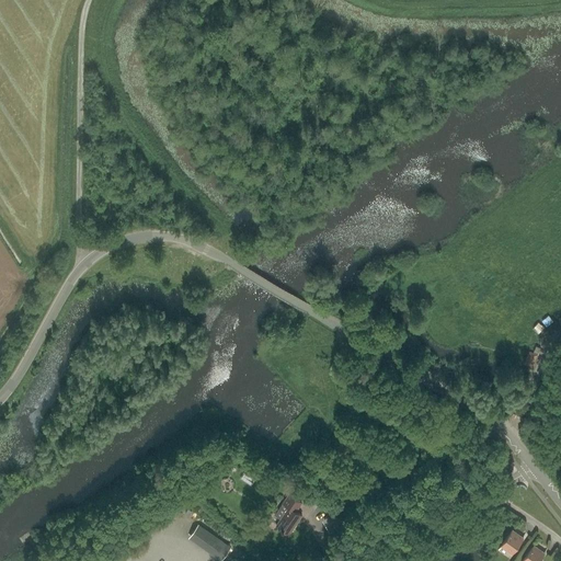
[(523,365),(533,369),(538,356),(528,353),(523,365)]
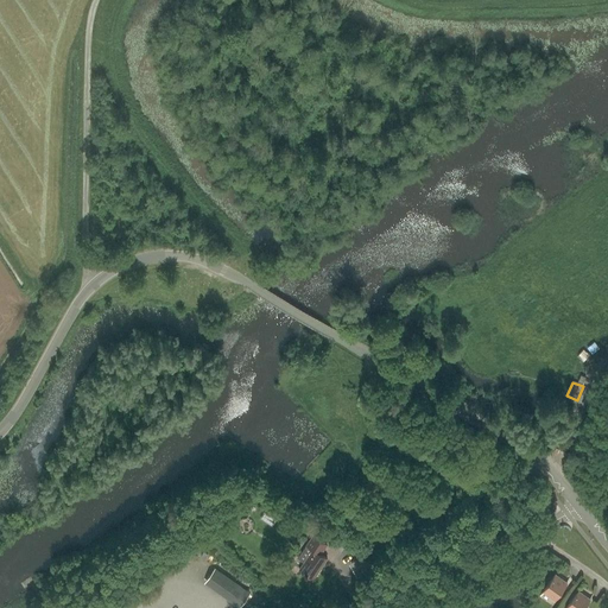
[(374,470),(363,487),(377,494),(387,477),(374,470)]
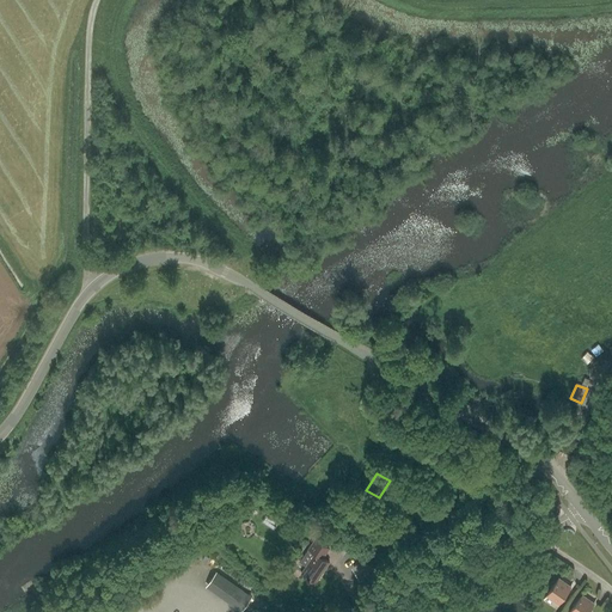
[(316,583),(330,563),(323,558),(330,549),(316,539),(308,549),(316,554),(301,574),(316,583)]
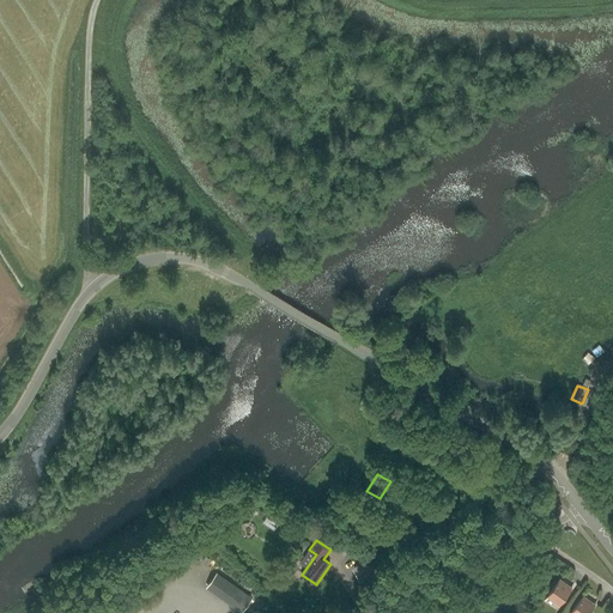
[(205,584),(241,611),(252,596),(216,569),(205,584)]
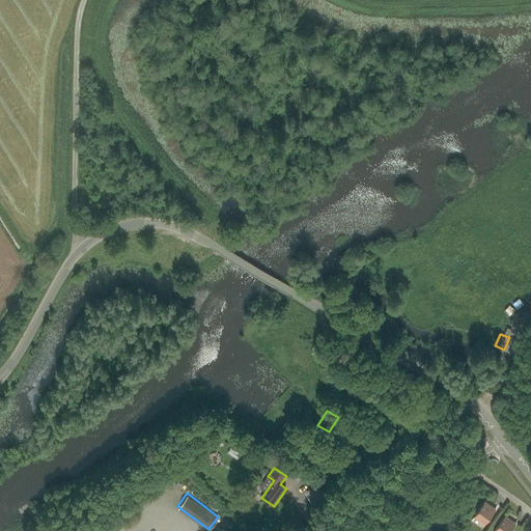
[(485,502),(475,516),(485,524),(496,509),(485,502)]
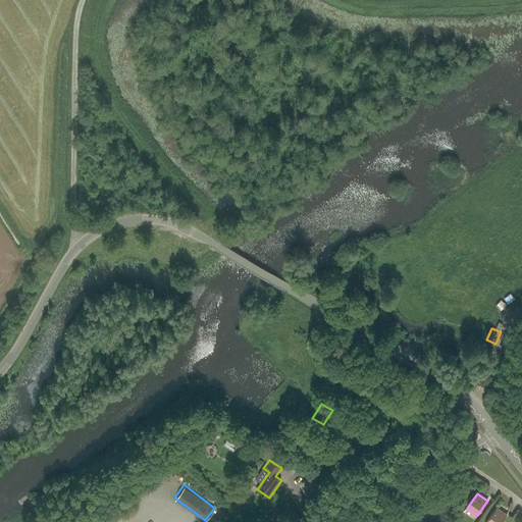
[(502,521),(507,515),(497,508),(486,521),(502,521)]
